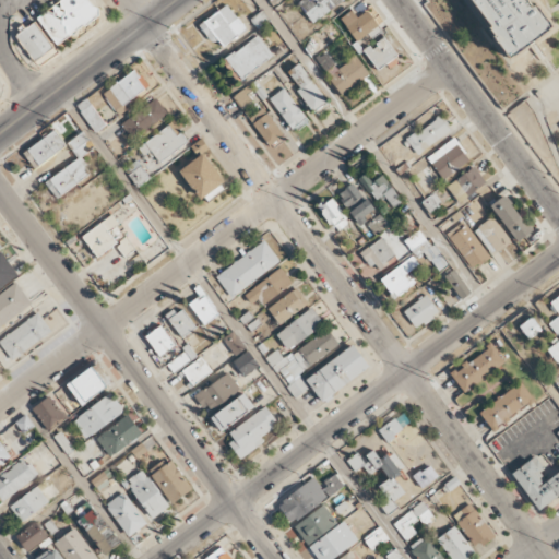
[(61,0),(37,18),(56,46),(98,16),(87,0),(61,0)]
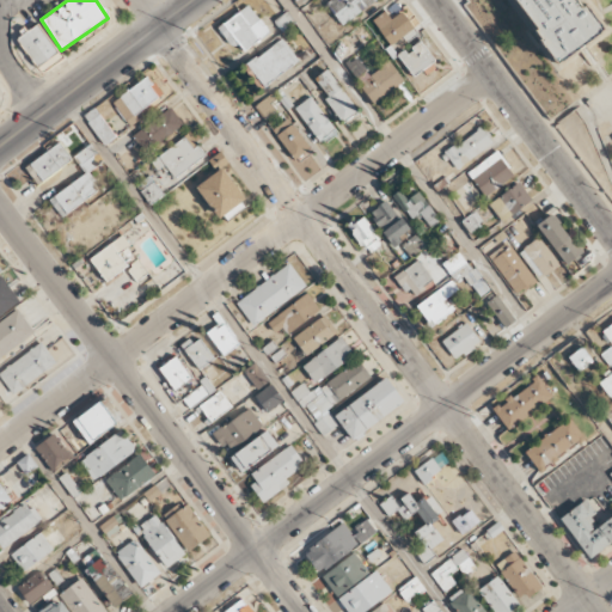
[(325,0),(340,24),(377,4),(374,0),(325,0)]
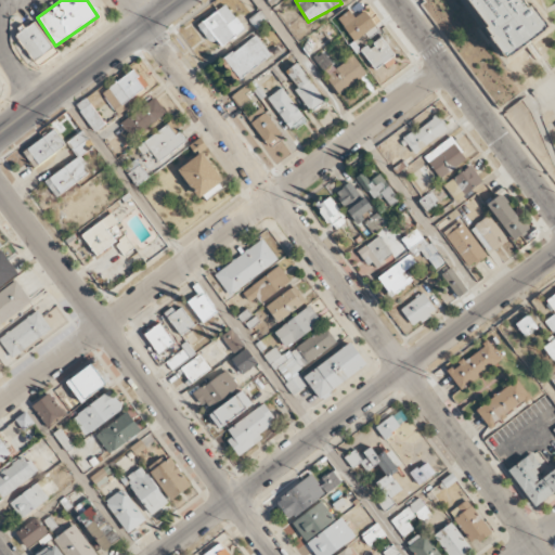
[(462,0),(504,56),(547,25),(526,0),(462,0)]
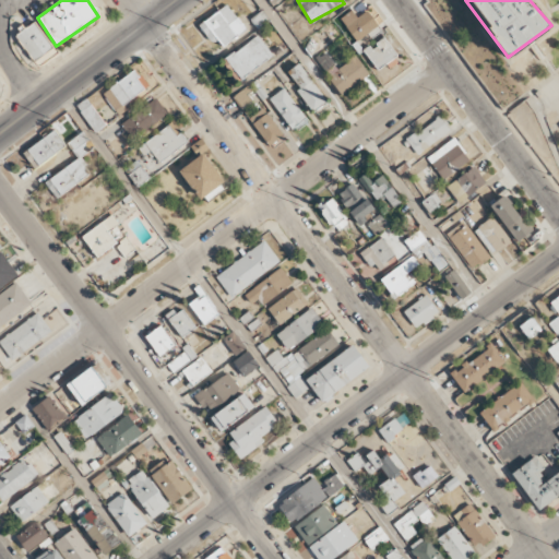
[(200,26),(217,50),(246,28),(227,4),(200,26)]
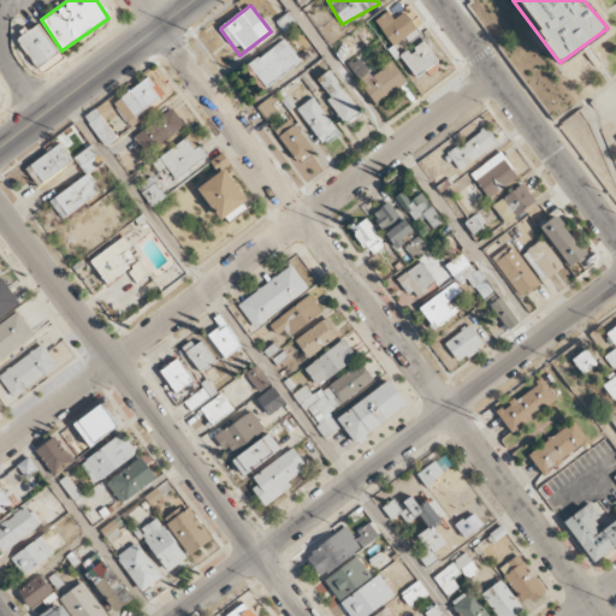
[(391,48),(419,35),(407,11),(392,18),(389,12),(375,18),(391,48)]
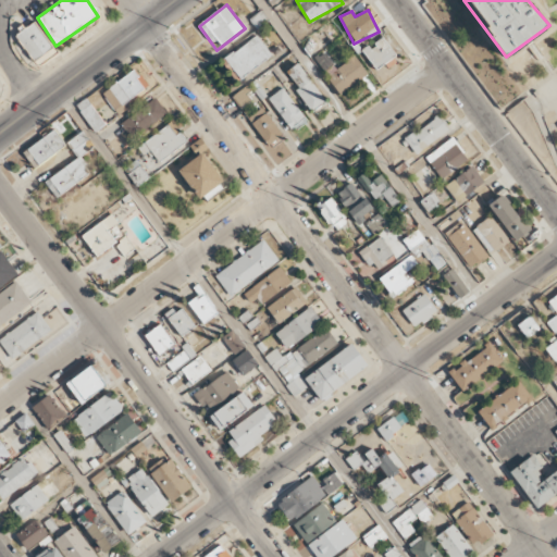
[(16,34),(33,60),(52,49),(36,22),(16,34)]
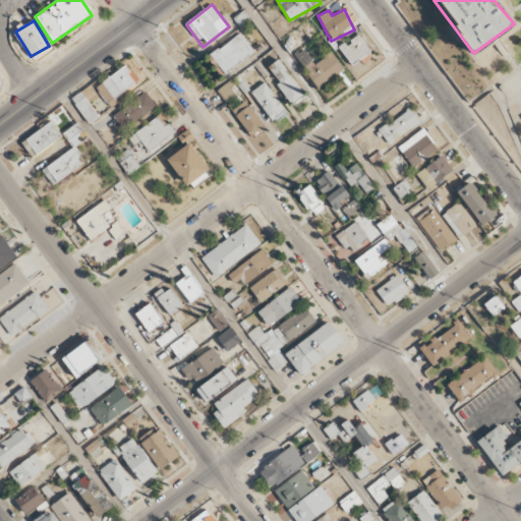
[(223,76),(255,51),(240,32),(208,57),(223,76)]
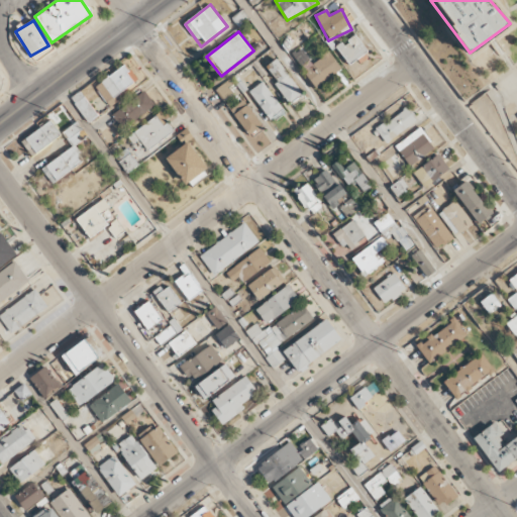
[(368,54),(357,35),(337,45),(347,65),(368,54)]
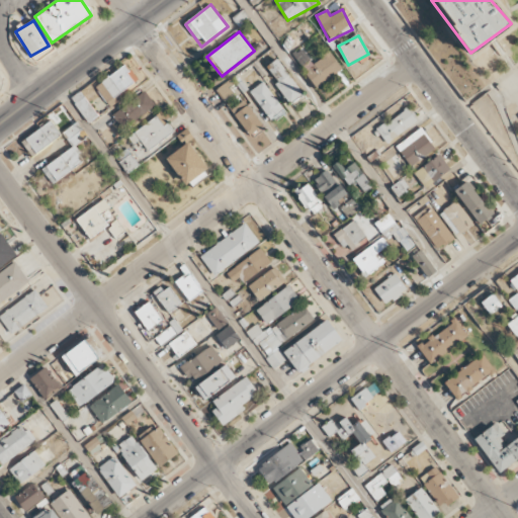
[(300,67),(310,63),(304,49),(293,52),(300,67)]
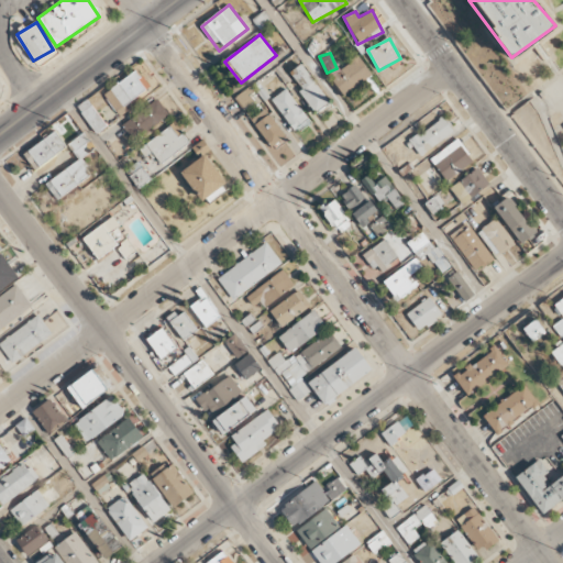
[(372,75),(359,56),(330,77),(343,96),(372,75)]
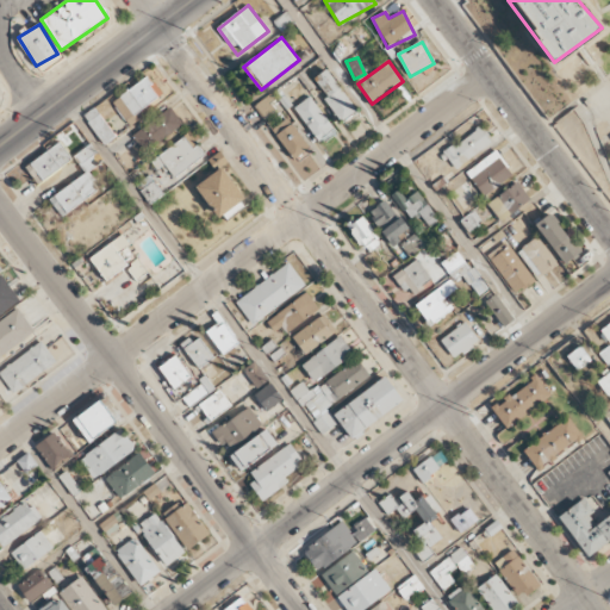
[(328,97),(324,99),(341,123),(358,111),(327,69),(313,78),(328,97)]
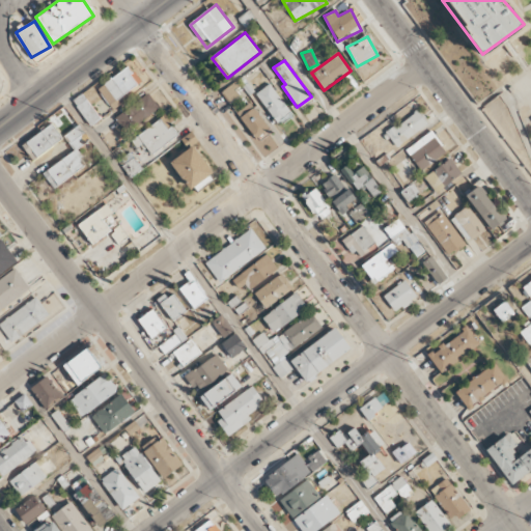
[(142,83),(128,65),(98,89),(112,107),(142,83)]
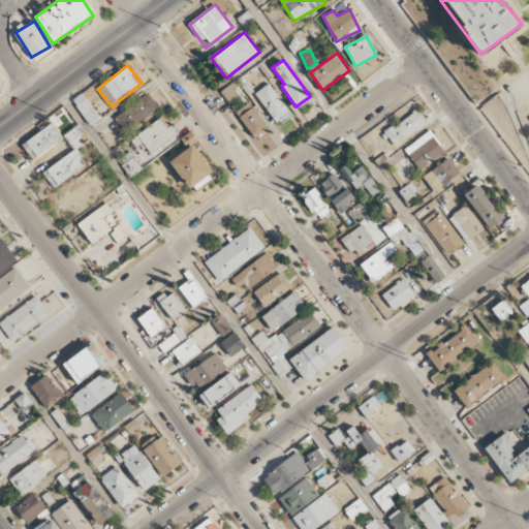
[(291,115),(269,84),(254,93),(278,125),(291,115)]
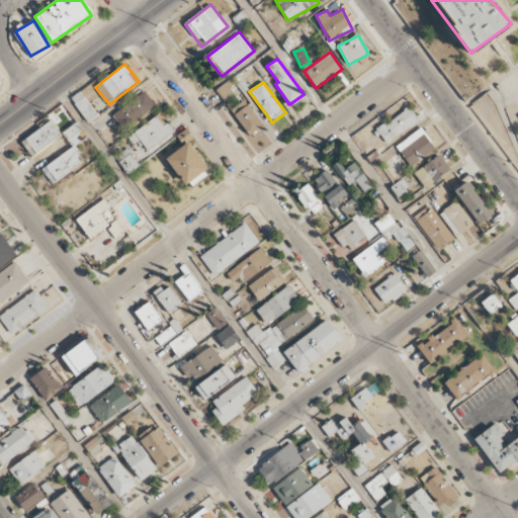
[(71,97),(88,123),(97,117),(81,91),(71,97)]
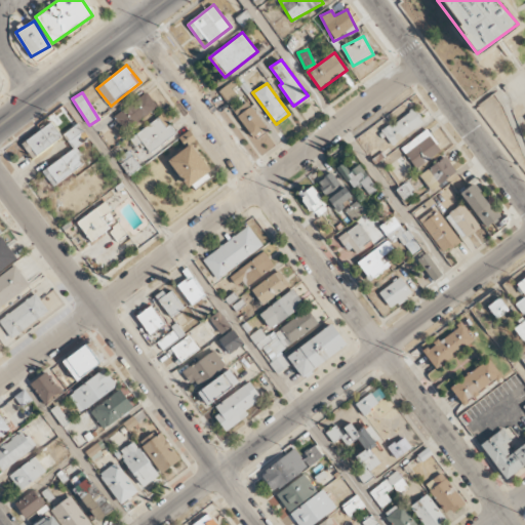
[(157,110),(149,94),(113,113),(122,129),(157,110)]
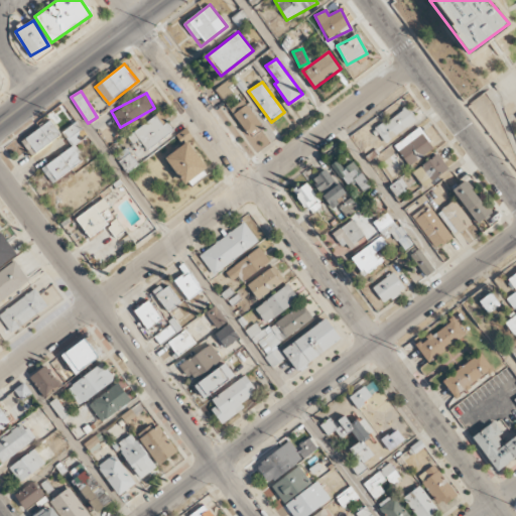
[(261,127),(245,100),(229,109),(245,136),(261,127)]
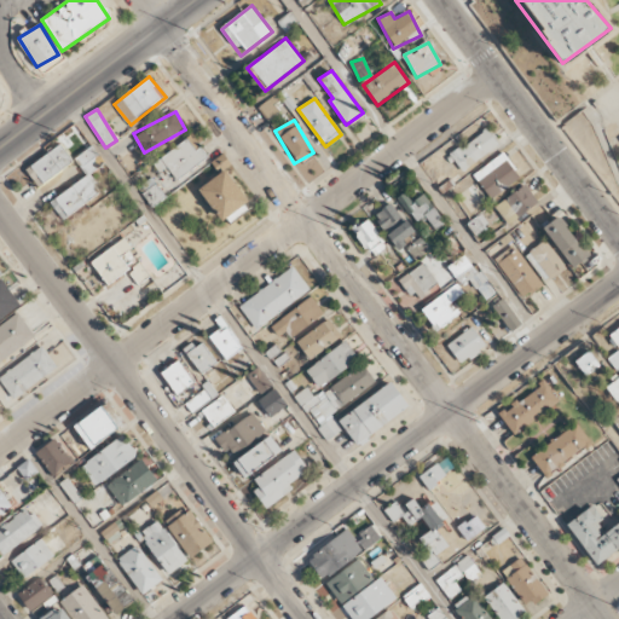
[(449,157),(461,173),(498,144),(486,128),(449,157)]
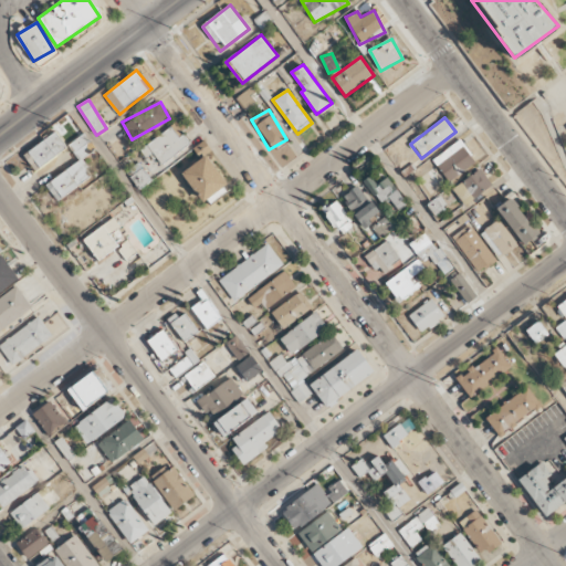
[(147,159),(153,155),(160,165),(189,143),(175,123),(139,150),(147,159)]
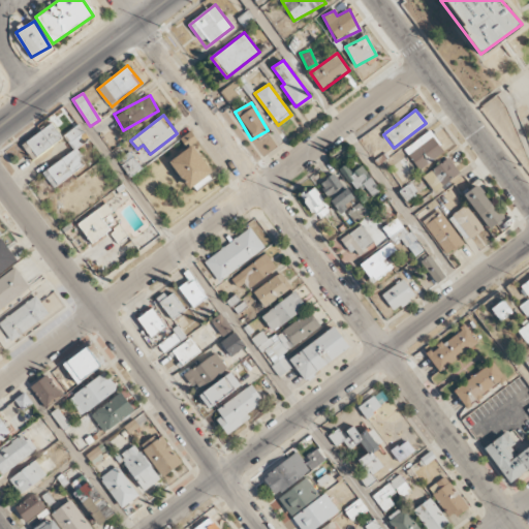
[(31,158),(63,142),(54,125),(23,142),(31,158)]
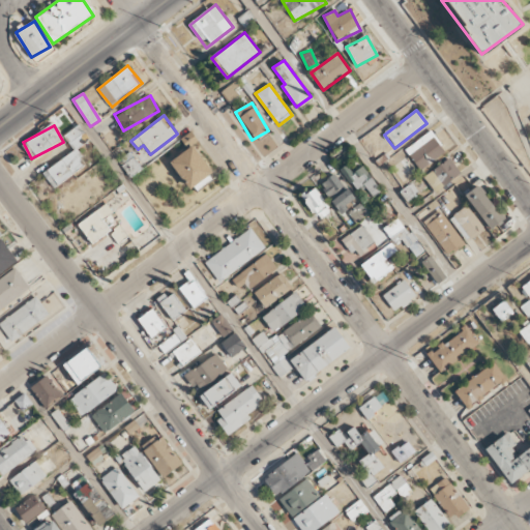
[(90,141),(80,125),(63,135),(74,150),(90,141)]
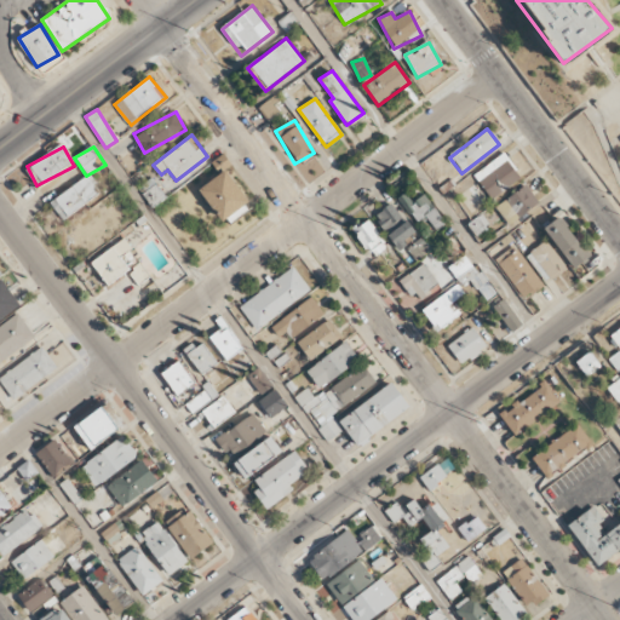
[(491,199),(521,178),(504,153),(474,174),(491,199)]
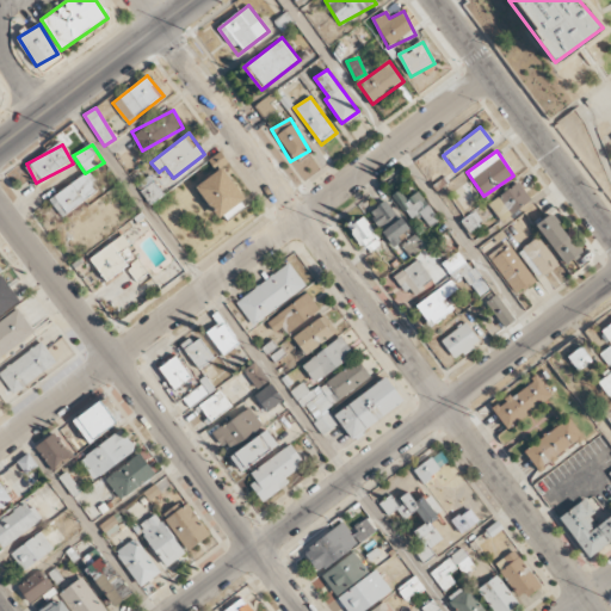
[(215,171),(228,161),(221,152),(208,160),(215,171)]
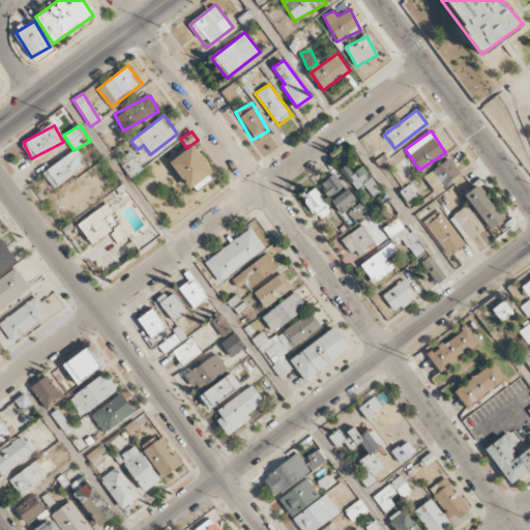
[(214,177),(193,145),(170,162),(192,193),(214,177)]
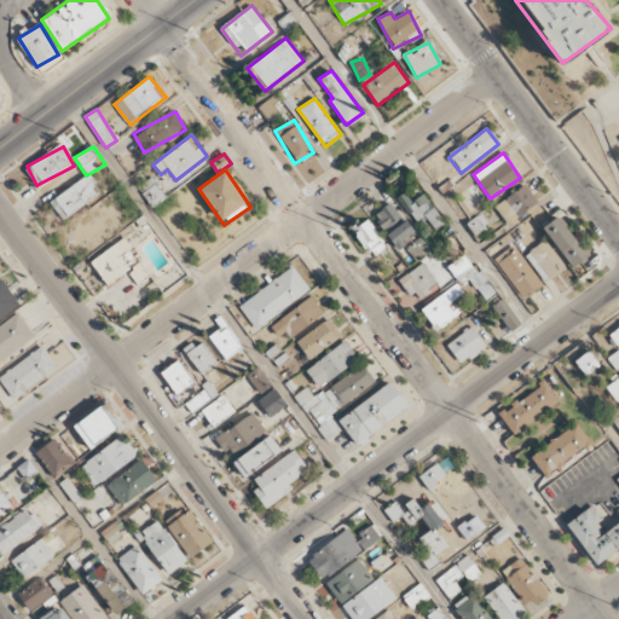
[(50,202),(62,220),(100,194),(87,175),(50,202)]
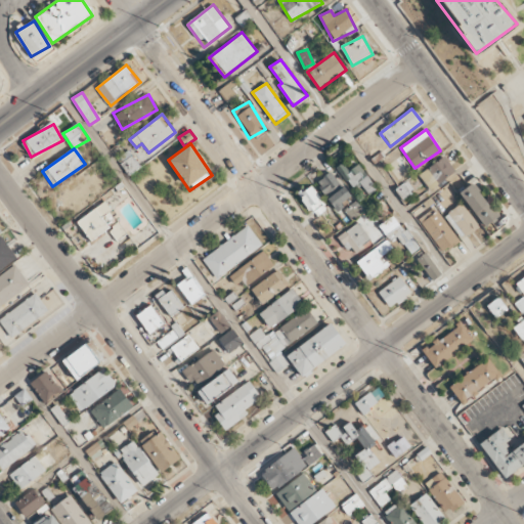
[(432,189),(455,171),(443,156),(420,174),(432,189)]
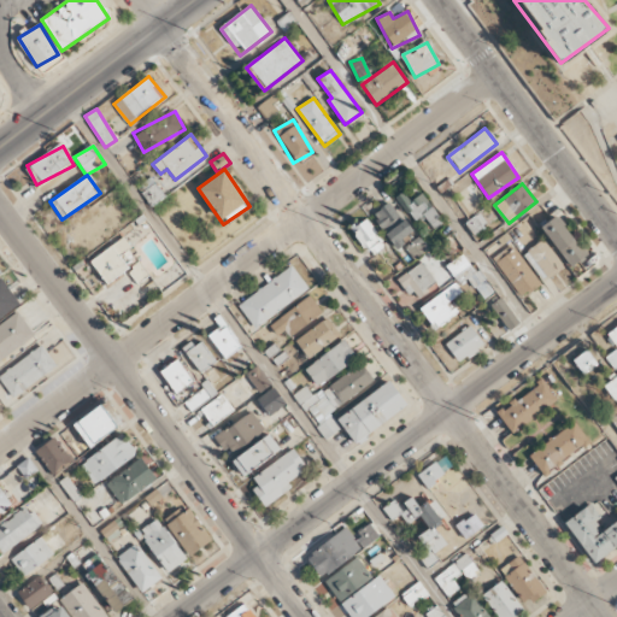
[(422,193),(410,201),(403,192),(395,198),(415,222),(423,216),(433,229),(444,222),(422,193)]
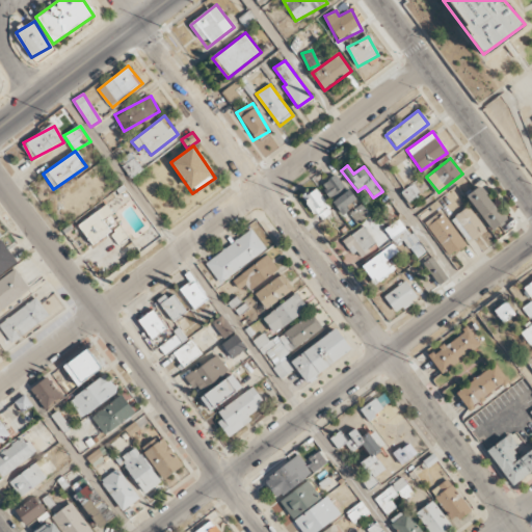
[(342,214),(350,209),(348,205),(356,200),(349,188),(346,190),(336,175),(321,185),(342,214)]
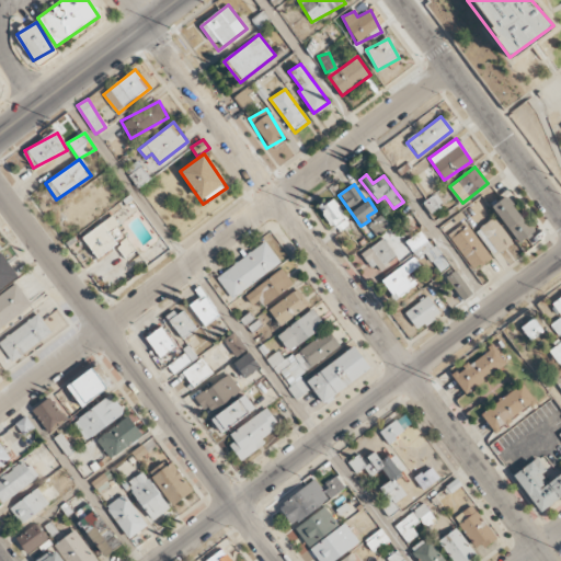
[(493,204),(516,243),(533,233),(510,195),(493,204)]
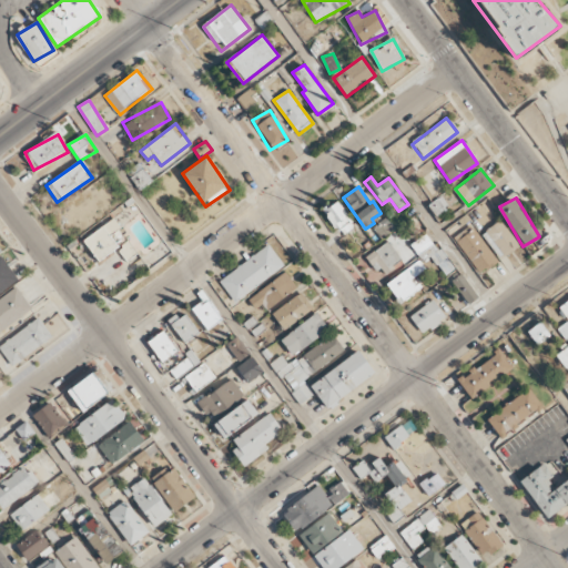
[(338,235),(354,227),(338,201),(324,209),(338,235)]
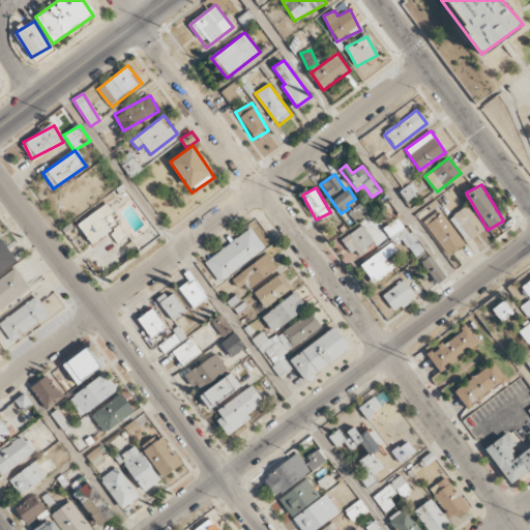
[(399,217),(382,229),(362,202),(348,212),(357,225),(360,223),(373,238),(382,232),(393,247),(403,241),(415,258),(423,252),(399,217)]
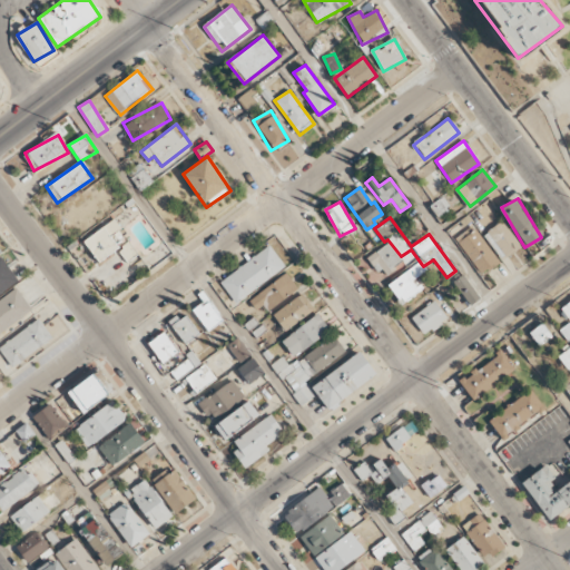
[(99,263),(119,248),(110,236),(121,228),(115,219),(84,241),(99,263)]
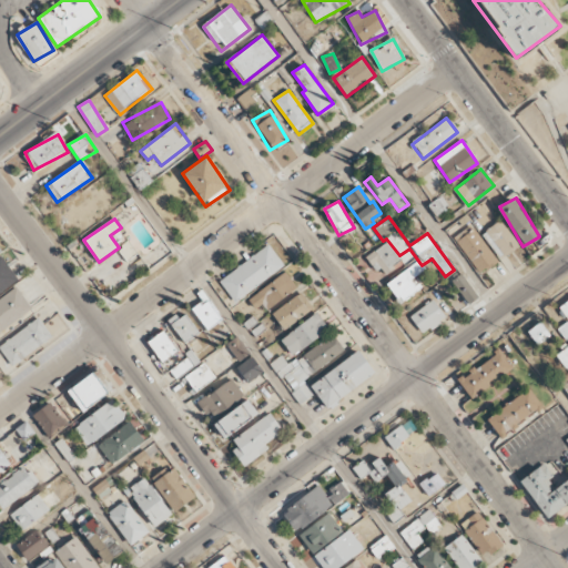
[(482,235),(500,259),(519,244),(500,221),(482,235)]
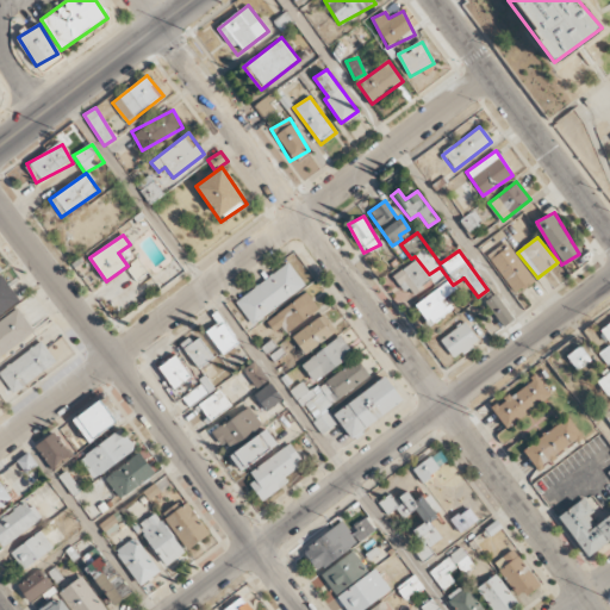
[(535,281),(509,244),(490,257),(515,294),(535,281)]
